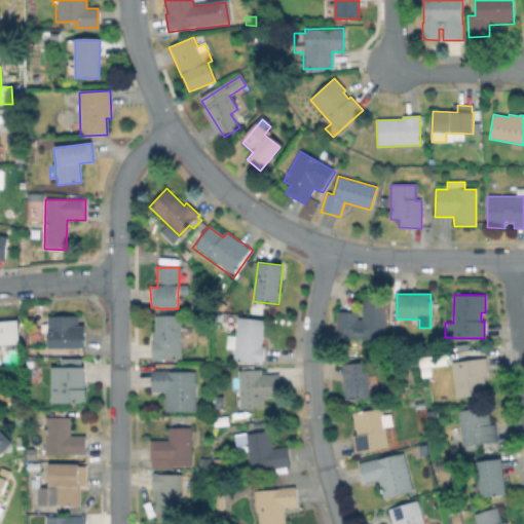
[(386,300),(384,340),(380,340),(379,346),(369,345),(370,339),(336,337),(337,312),(358,313),(358,320),(362,320),(363,299),(386,300)]
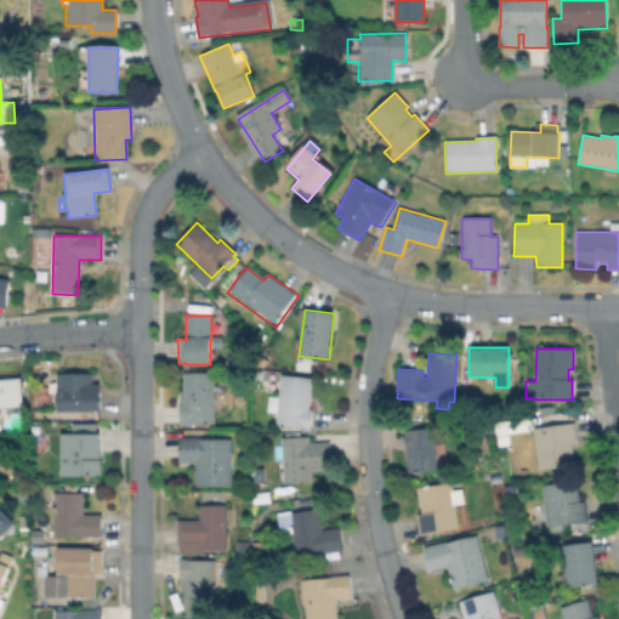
[(100,386),(100,412),(57,412),(57,391),(56,391),(56,374),(92,374),(92,386),(100,386)]
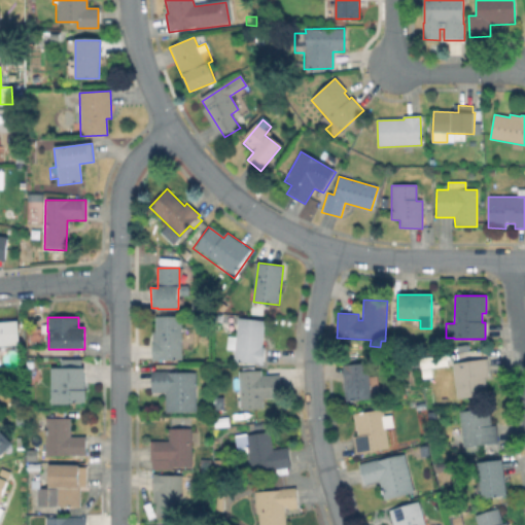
[(181,317),(180,360),(151,360),(152,333),(155,333),(155,317),(181,317)]
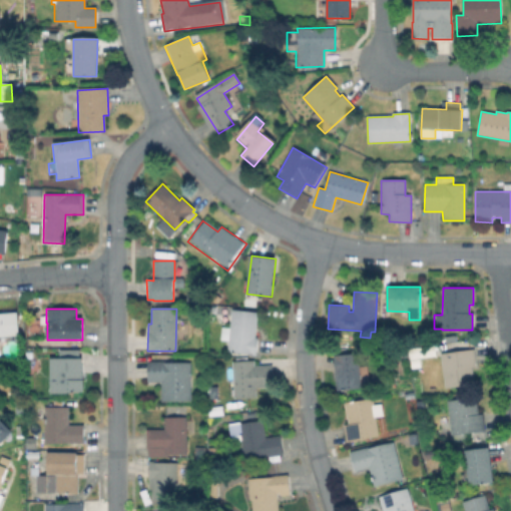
[(258,314),(254,339),(258,339),(256,356),(227,352),(228,341),(218,340),(220,328),(229,329),(231,310),(258,314)]
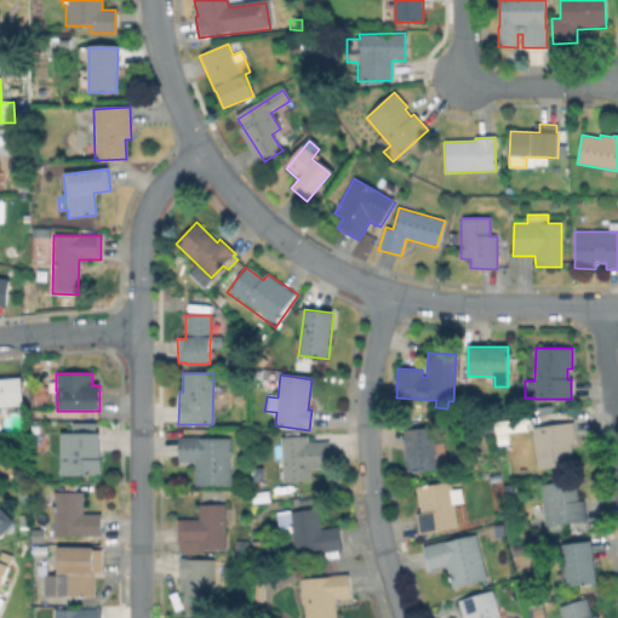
[(22,407),(0,408),(0,379),(21,378),(22,407)]
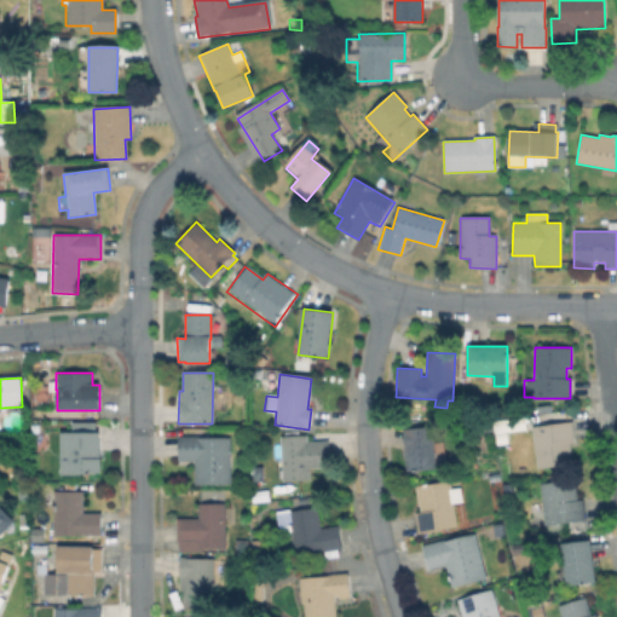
[(494,434),(492,424),(524,421),(524,432),(494,434)]
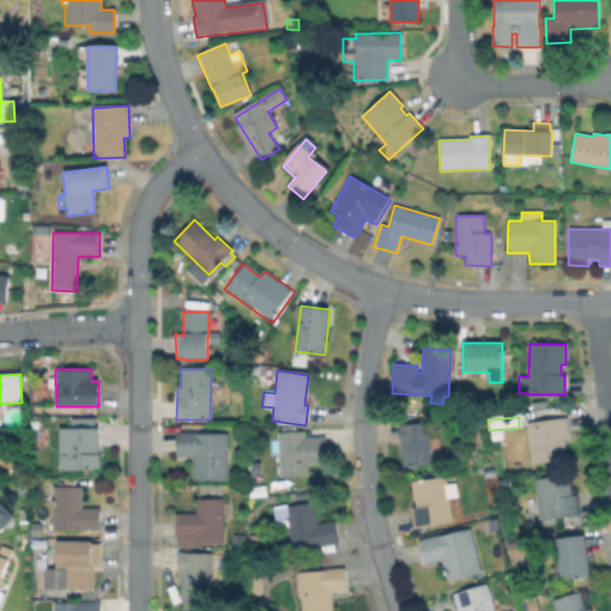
[(566,460),(531,465),(526,424),(566,418),(569,439),(564,439),(566,460)]
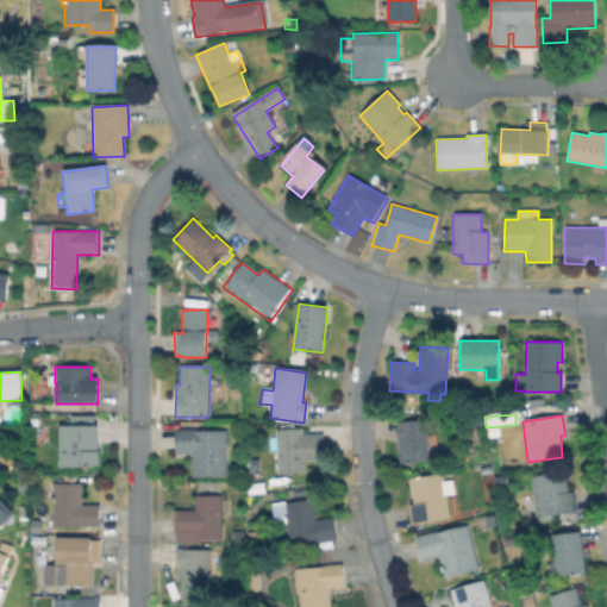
[(92,419),(92,426),(98,426),(97,451),(100,451),(99,465),(82,465),(82,468),(61,468),(61,427),(68,427),(68,426),(70,426),(72,419),(92,419)]
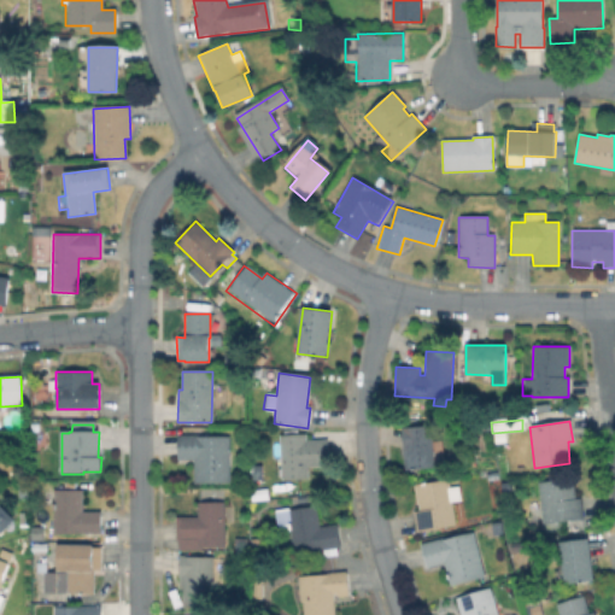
[(434,468),(405,470),(403,450),(405,450),(403,428),(431,426),(434,468)]
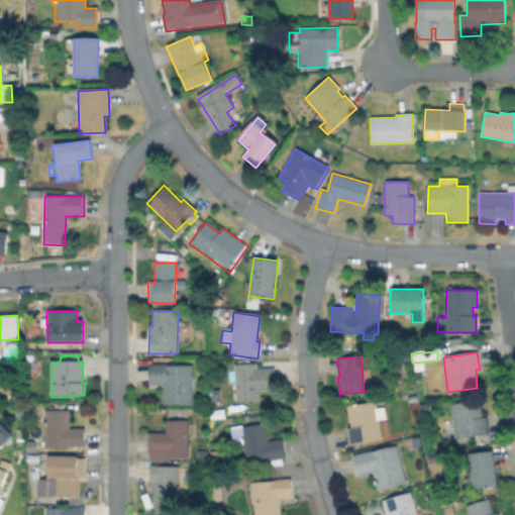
[(255,364),(255,370),(274,369),(275,391),(258,392),(258,401),(235,402),(233,365),(255,364)]
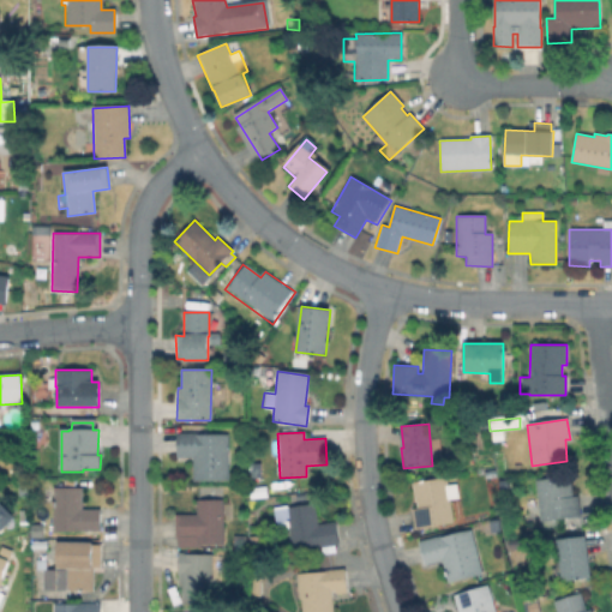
[(228,435),(227,481),(193,481),(193,457),(177,457),(177,436),(228,435)]
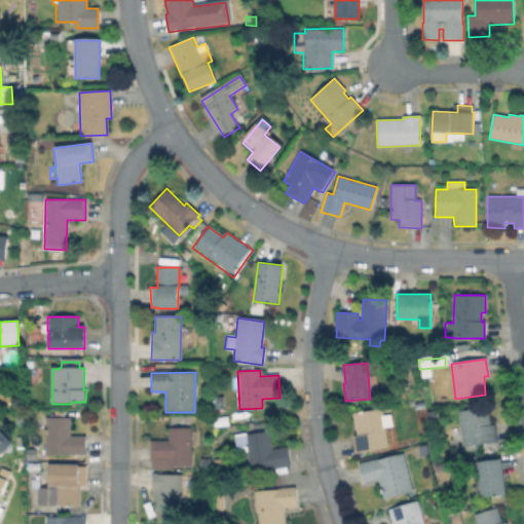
[(487,408),(490,425),(494,424),(496,443),(462,447),(457,412),(487,408)]
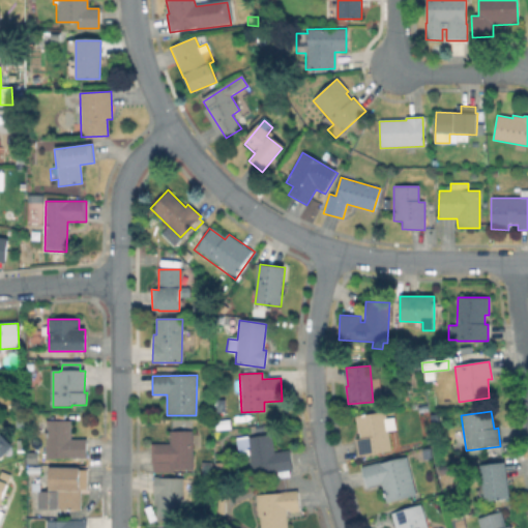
[(385,412),(390,451),(357,457),(354,439),(359,438),(359,433),(357,433),(355,416),(385,412)]
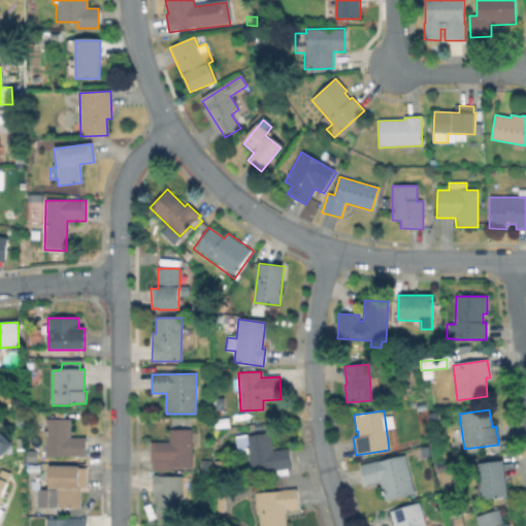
[(86,438),(86,458),(45,457),(45,420),(70,420),(70,438),(86,438)]
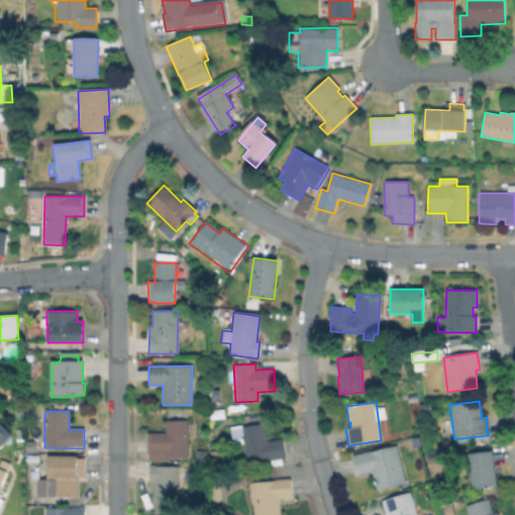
[(187,421),(187,458),(165,458),(165,453),(146,453),(146,433),(165,433),(165,421),(187,421)]
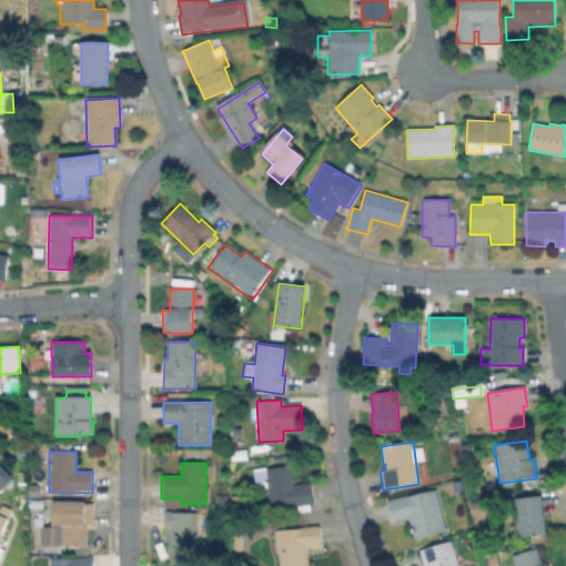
[(290,466),(293,486),(309,484),(312,504),(271,509),(264,470),(290,466)]
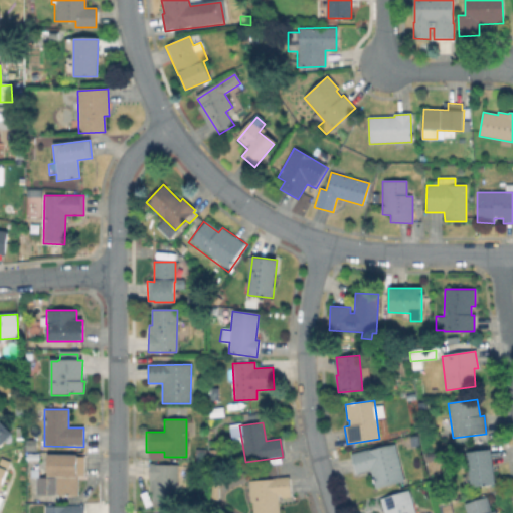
[(0,423),(11,434),(0,445),(0,423)]
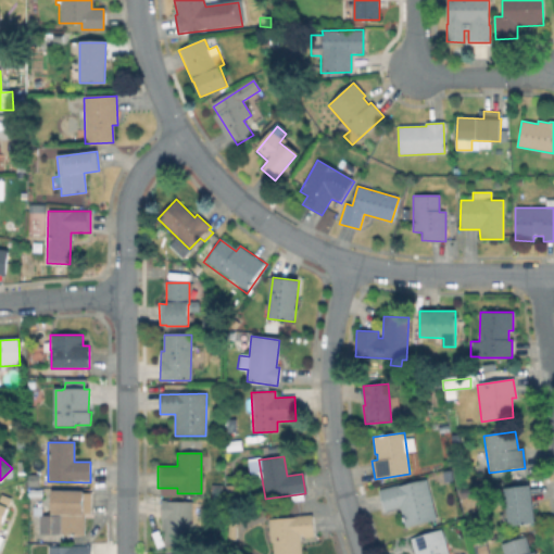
[(38,476),(38,487),(28,487),(28,476),(38,476)]
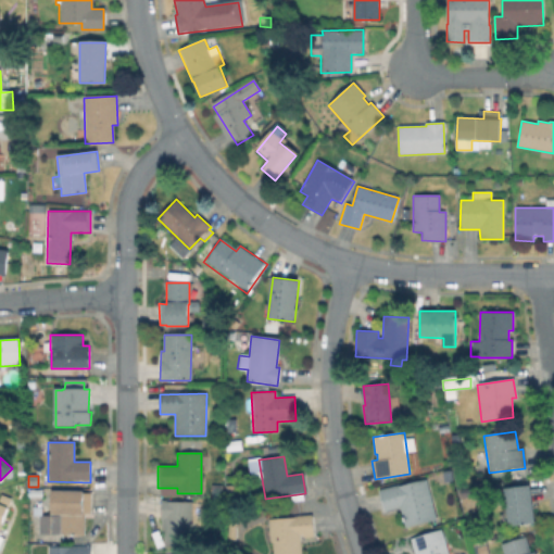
[(426,479),(436,520),(404,528),(400,507),(383,512),(378,491),(426,479)]
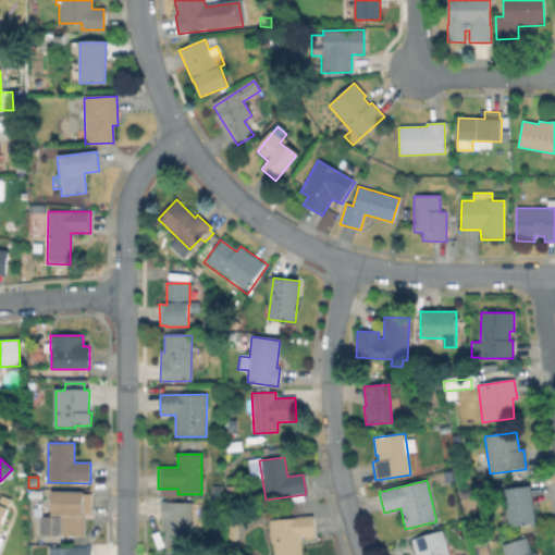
[(227,498),(227,485),(238,485),(238,498),(227,498)]
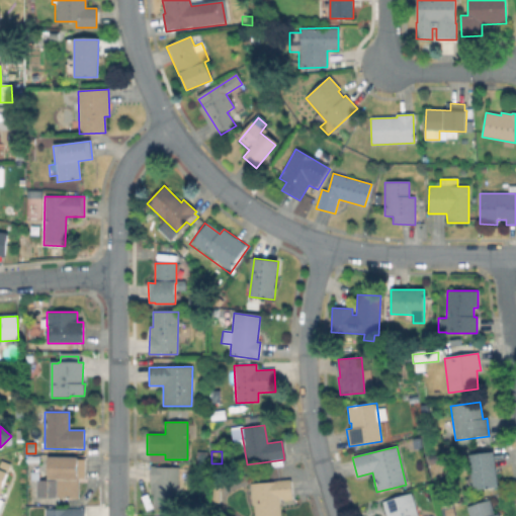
[(498,487),(475,490),(467,491),(466,480),(471,479),(468,455),(493,452),(498,487)]
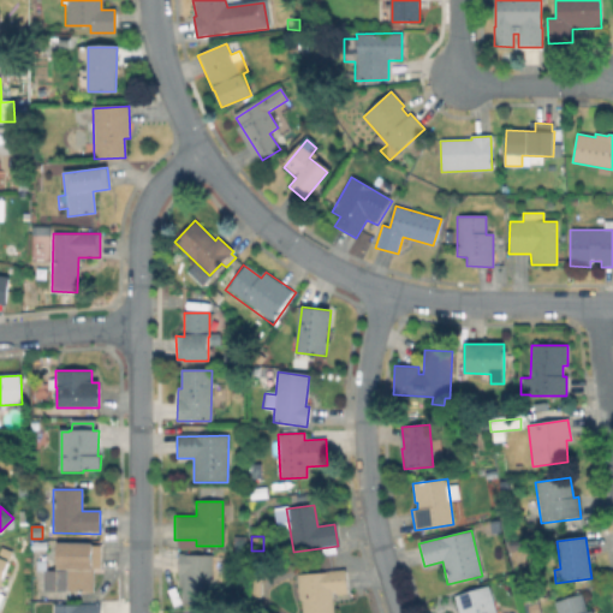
[(233,548),(233,539),(248,539),(248,548),(233,548)]
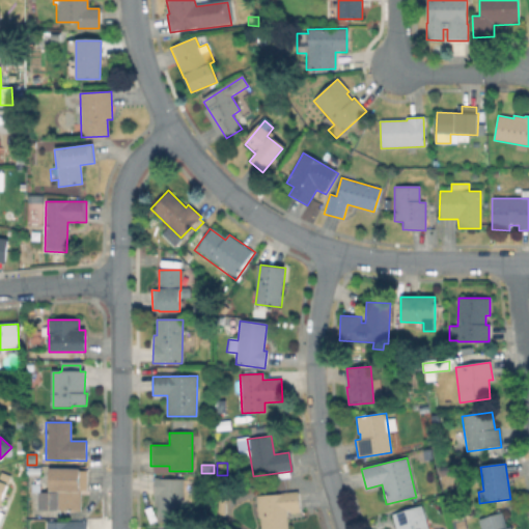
[(451,474),(439,475),(438,469),(450,467),(451,474)]
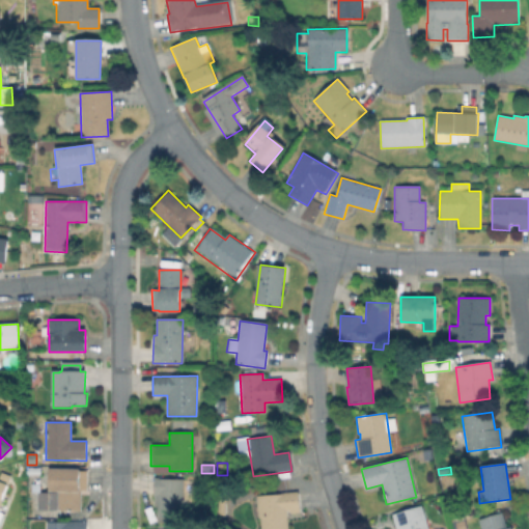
[(79,469),(79,471),(86,471),(86,491),(81,491),(80,511),(40,511),(40,495),(51,495),(51,470),(79,469)]
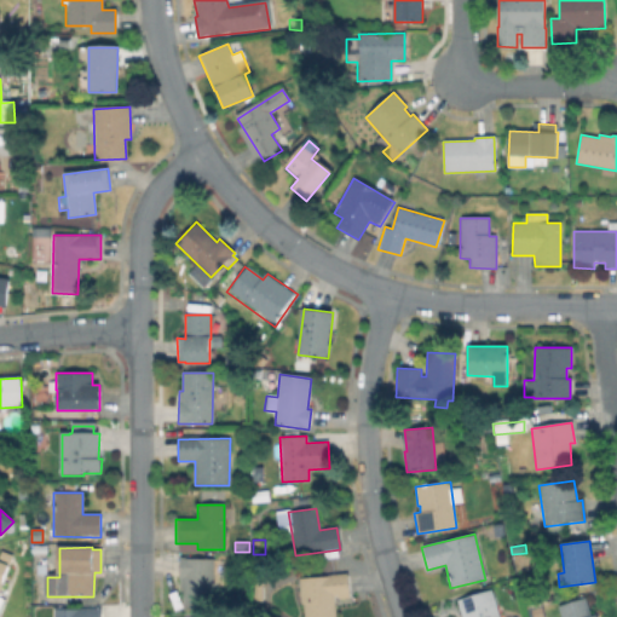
[(12,557),(7,566),(0,584),(3,584),(0,590),(0,551),(12,557)]
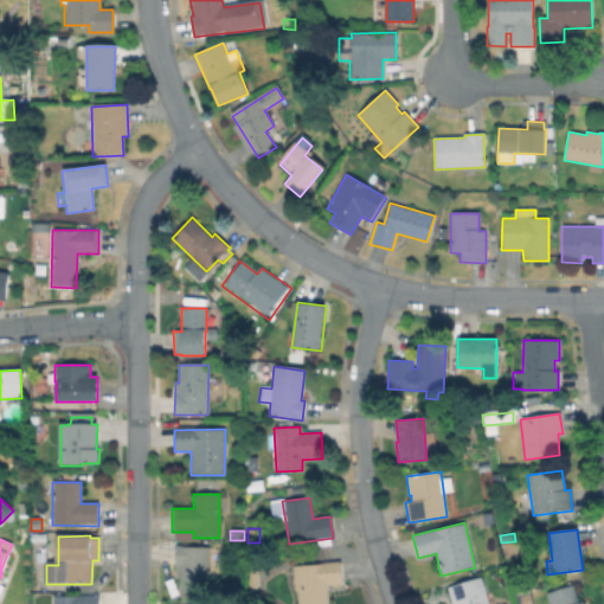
[(209,548),(207,598),(178,597),(179,579),(175,579),(175,547),(209,548)]
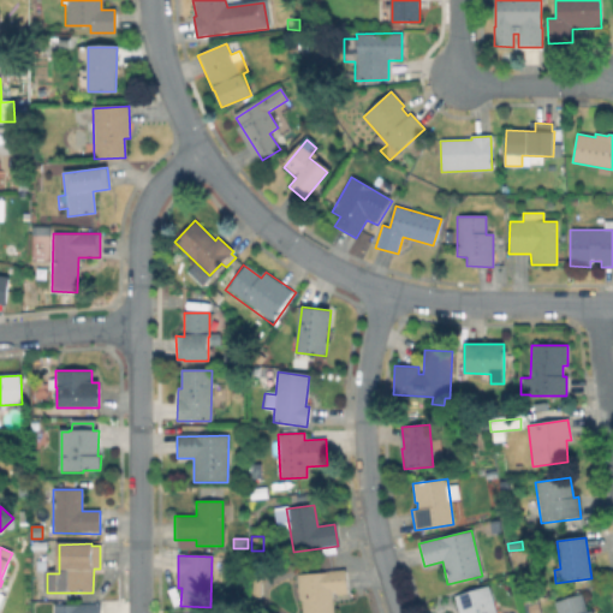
[(344,571),(345,594),(335,595),(335,593),(331,593),(331,612),(302,612),(301,600),(298,601),(297,575),(344,571)]
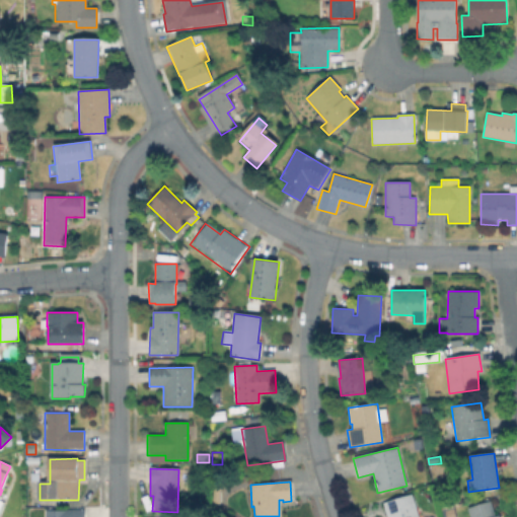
[(209,511),(209,491),(221,491),(221,511),(209,511)]
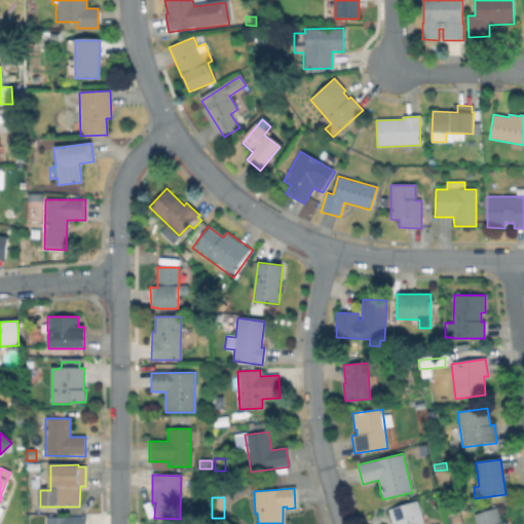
[(390,523),(387,511),(416,500),(422,523),(390,523)]
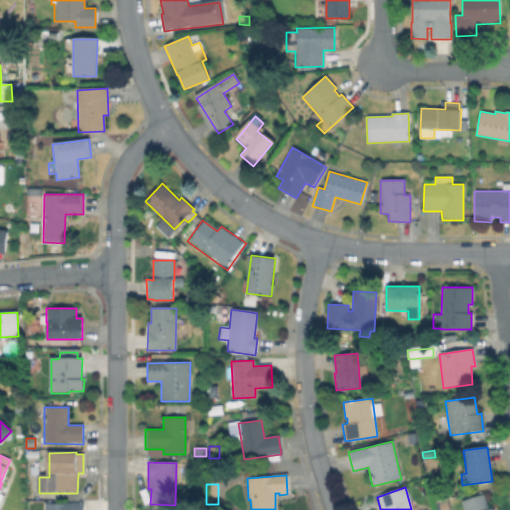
[(483,494),(488,509),(492,508),(492,509),(462,509),(460,501),(483,494)]
